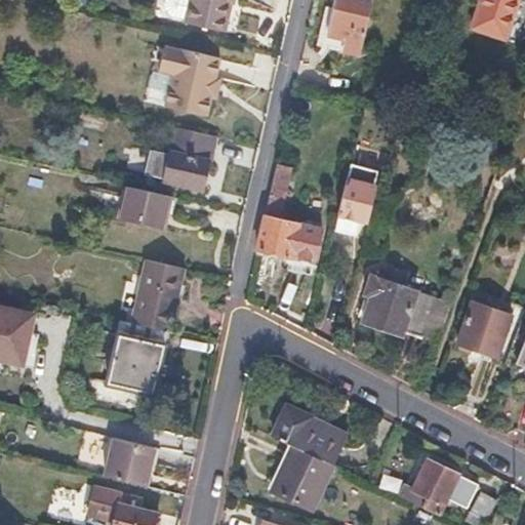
[(188,0),(164,0),(162,10),(168,19),(184,23),(188,0)]
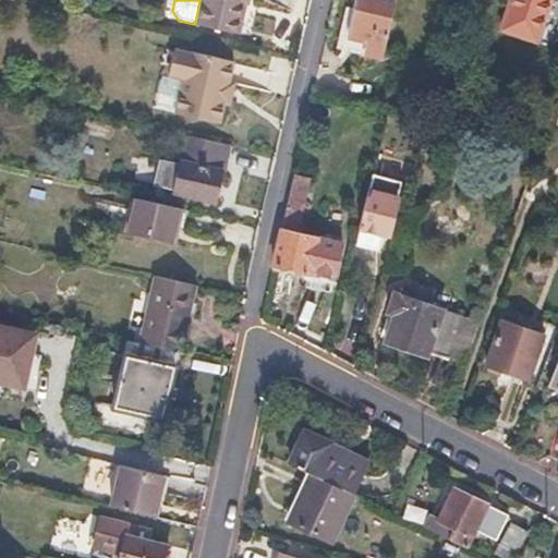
[(238,37),(242,17),(245,19),(249,4),(249,0),(199,0),(195,24),(194,27),(238,37)]
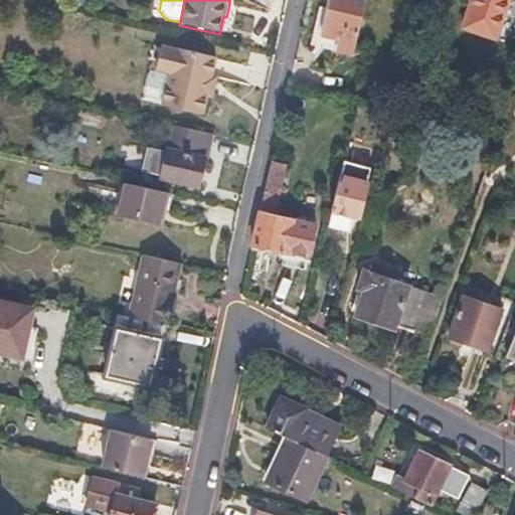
[(364,0),(327,0),(325,8),(318,34),(352,43),(364,0)]
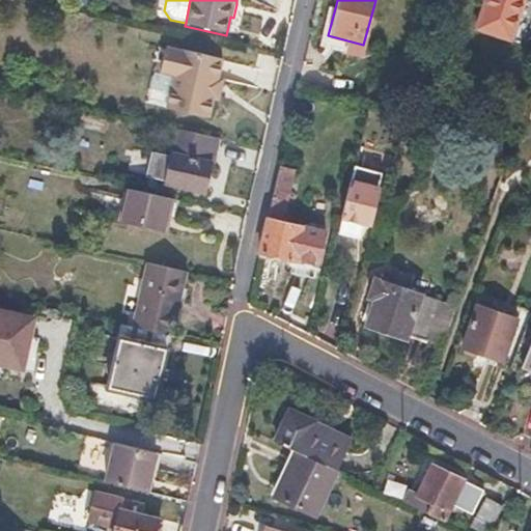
[(485,0),(477,29),(509,39),(522,0),(485,0)]
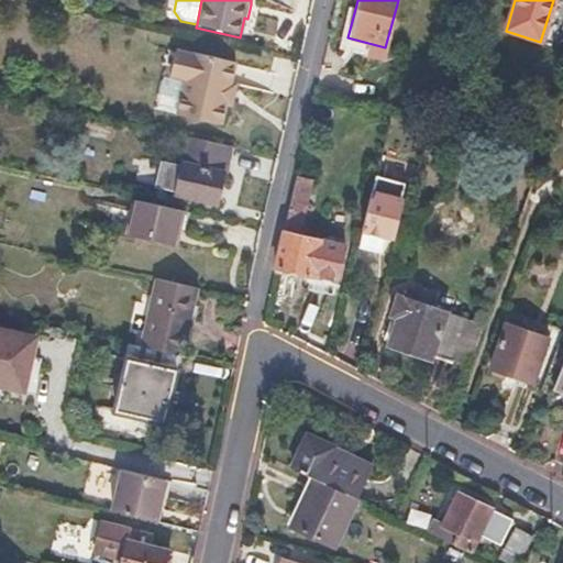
[(219,124),(224,103),(230,106),(232,95),(234,85),(229,84),(233,63),(189,53),(189,56),(174,52),(168,76),(183,79),(174,113),(219,124)]
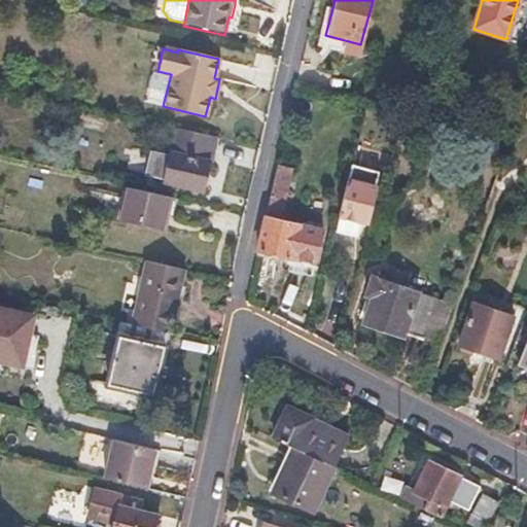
[(168,153),(151,149),(145,172),(164,176),(163,180),(205,188),(209,171),(214,150),(172,141),(168,153)]
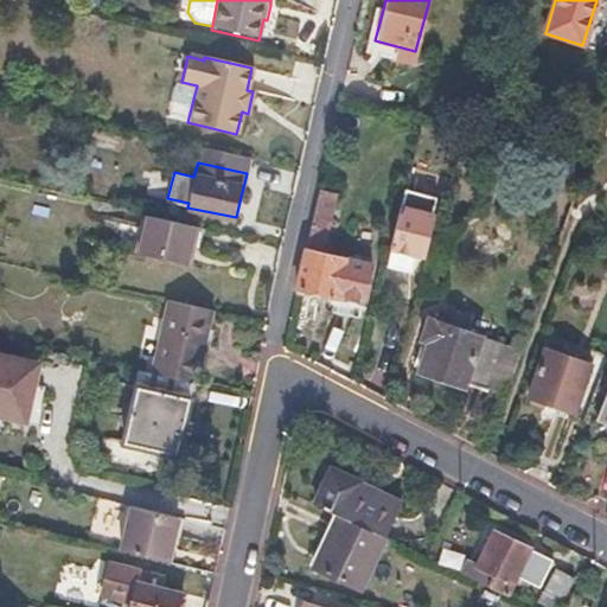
[(338,196),(318,191),(295,287),(336,298),(332,311),(344,314),(356,317),(369,263),(325,251),(338,196)]
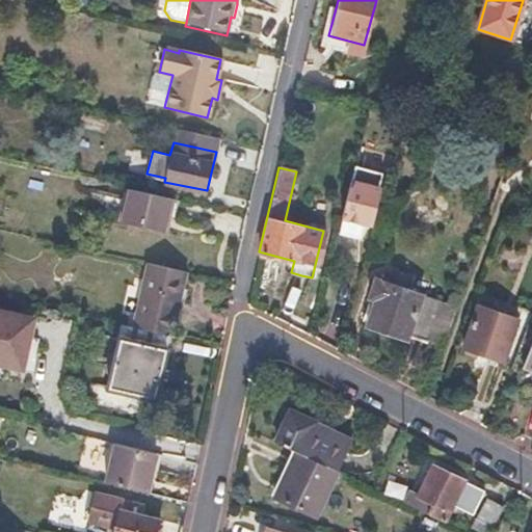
[(380,177),(352,169),(336,235),(346,237),(356,240),(361,225),(369,228),(380,177)]
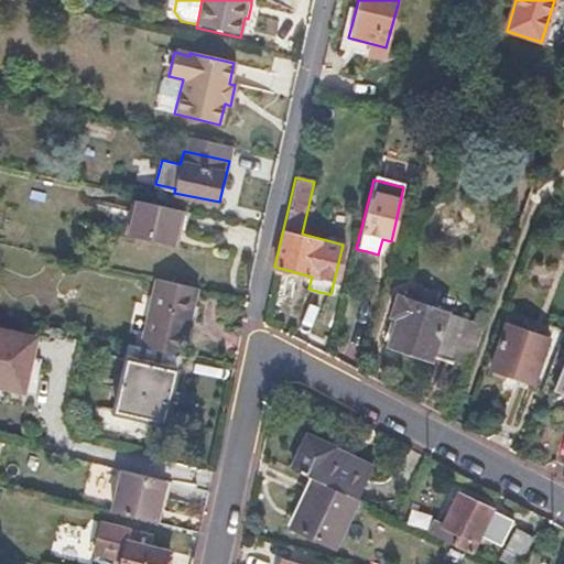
[(182,210),(138,201),(129,237),(174,247),(179,229),(182,210)]
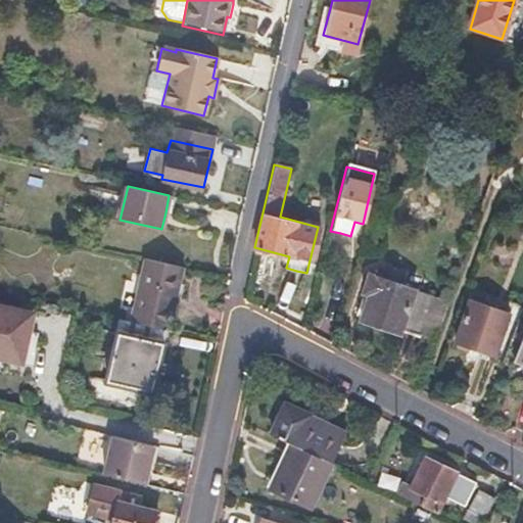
[(515,246),(496,240),(490,258),(508,266),(515,246)]
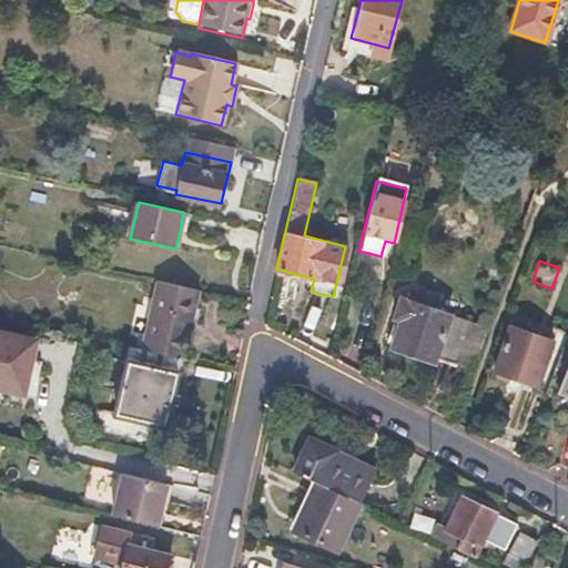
[(198,290),(159,281),(143,351),(181,359),(189,326),(198,290)]
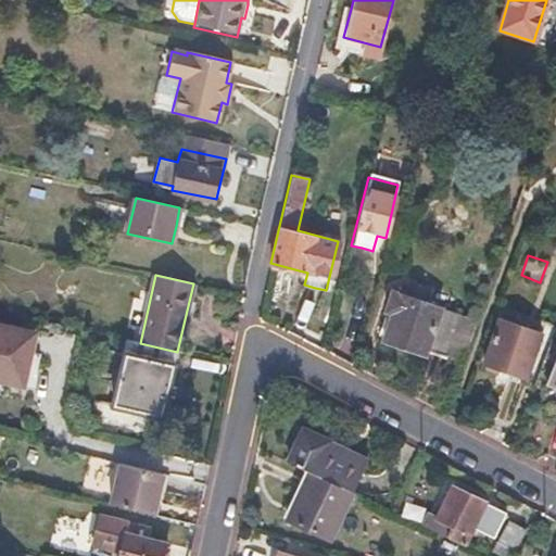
[(384,311),(392,314),(382,340),(403,348),(425,354),(426,349),(446,356),(460,316),(391,292),(384,311)]
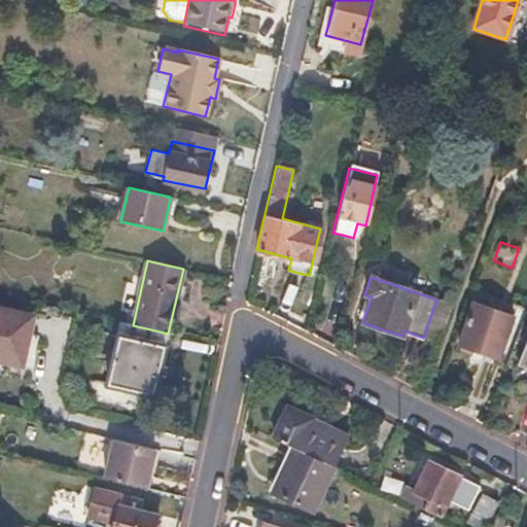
[(487,300),(476,296),(459,345),(480,352),(500,359),(516,317),(485,306),(487,300)]
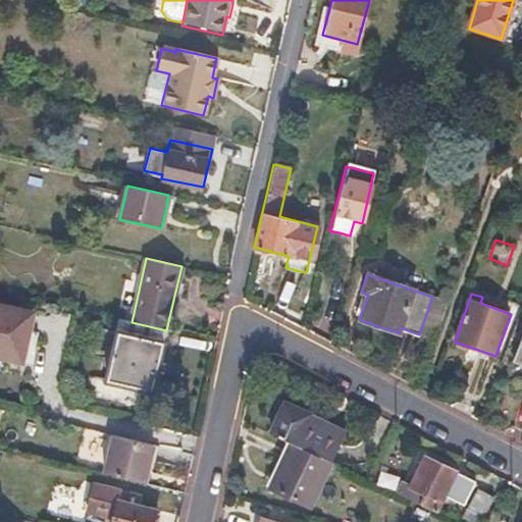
[(34,311),(0,303),(0,352),(0,353),(0,356),(22,362),(28,336),(34,311)]
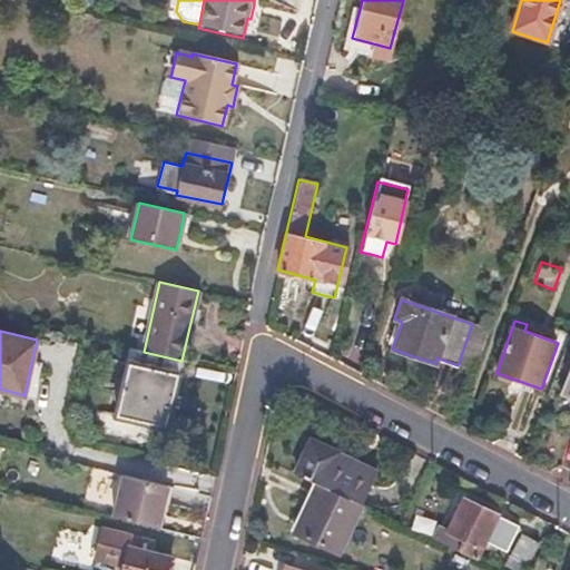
[(144,352),(131,349),(117,416),(166,426),(174,393),(182,361),(144,352)]
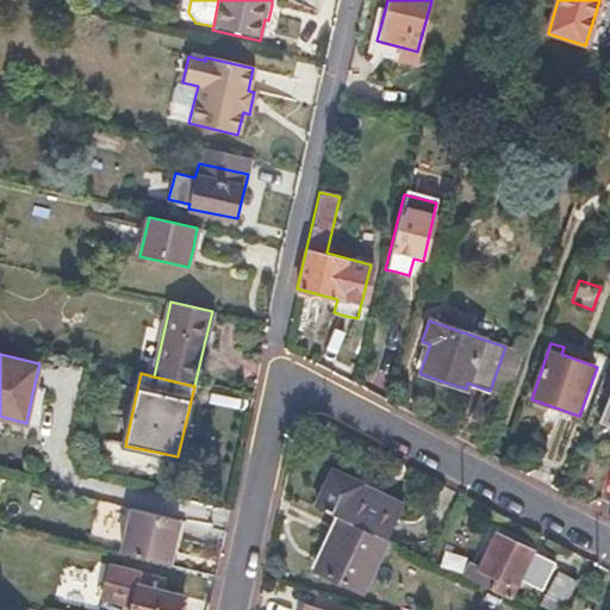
[(609,385),(598,419),(609,423),(609,385)]
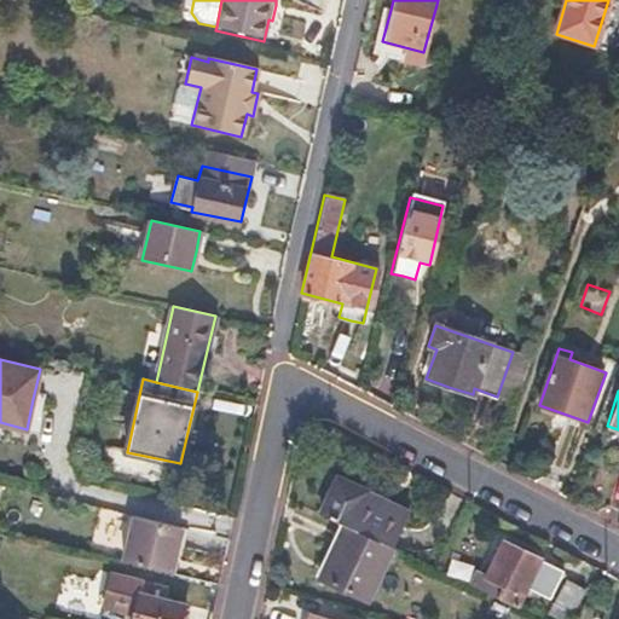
[(365,497),(330,480),(314,514),(339,526),(386,548),(401,514),(365,497)]
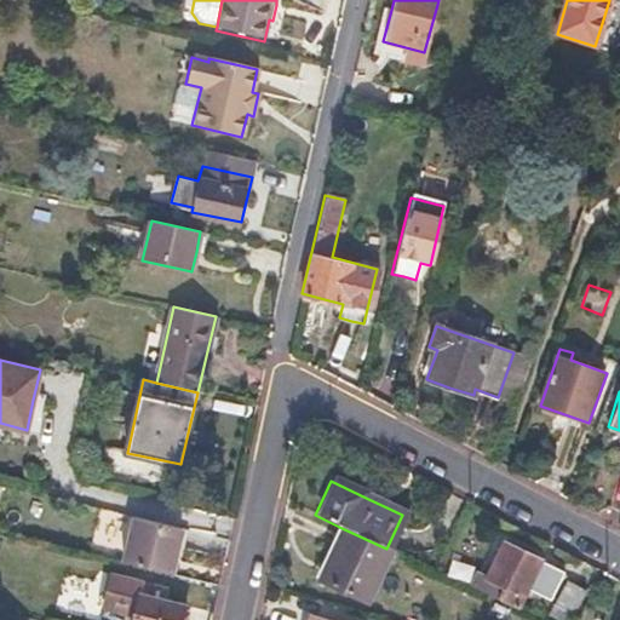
[(184,529),(137,517),(126,562),(173,574),(179,552),(184,529)]
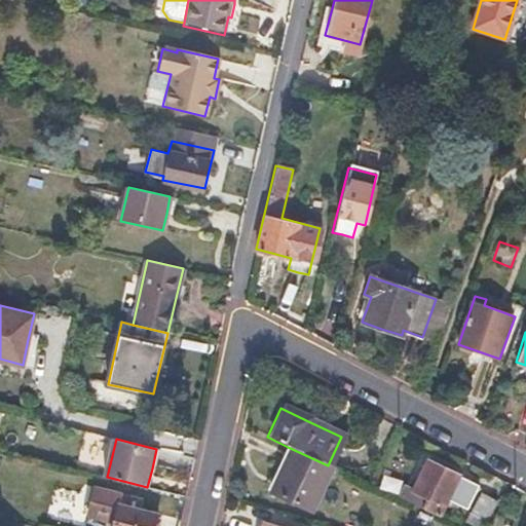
[(328,465),(288,447),(276,468),(266,491),(306,510),(328,465)]
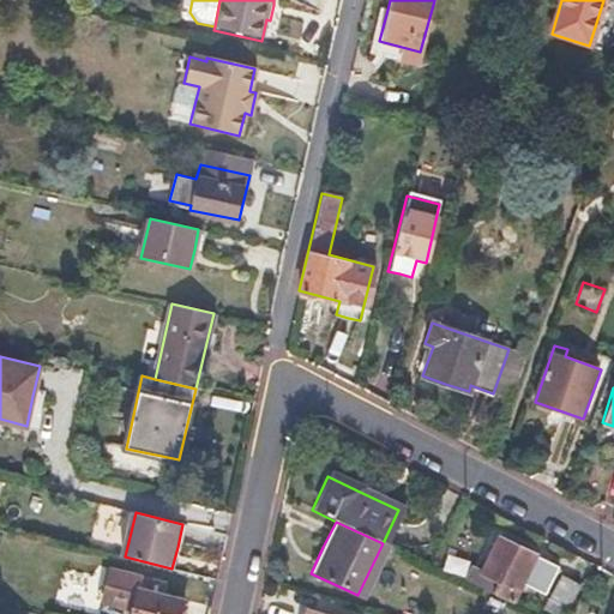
[(517,548),(499,540),(475,588),(510,603),(534,557),(517,548)]
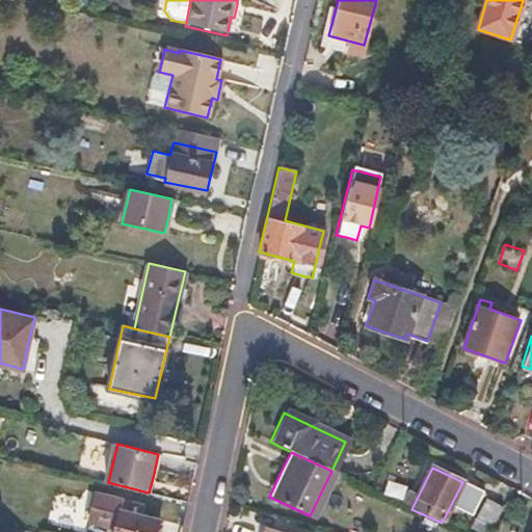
[(97,496),(89,526),(115,531),(157,531),(160,521),(120,510),(122,502),(97,496)]
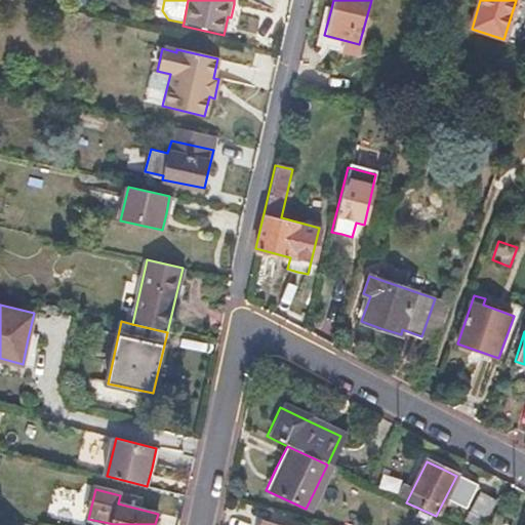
[(482,524),(496,499),(482,491),(467,522),(473,524),(482,524)]
